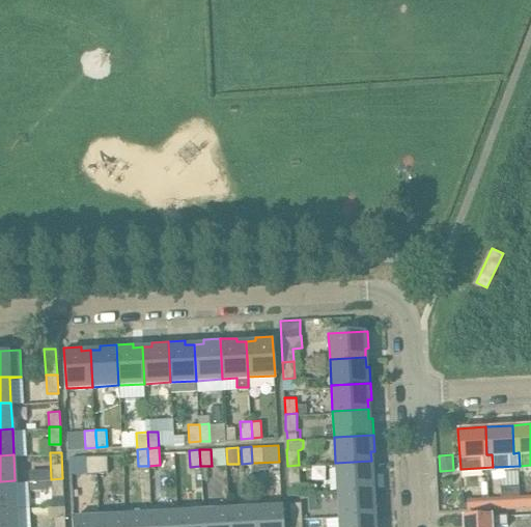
[(96,471),(95,455),(70,458),(71,472),(86,471),(96,471)]
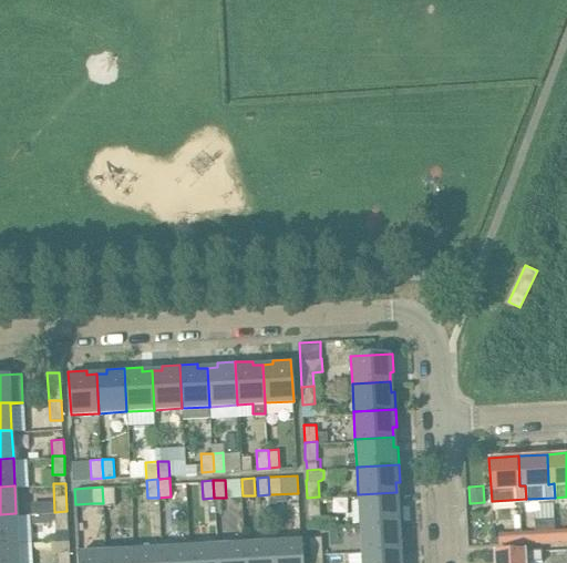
[(103,503),(115,502),(114,487),(102,487),(103,503)]
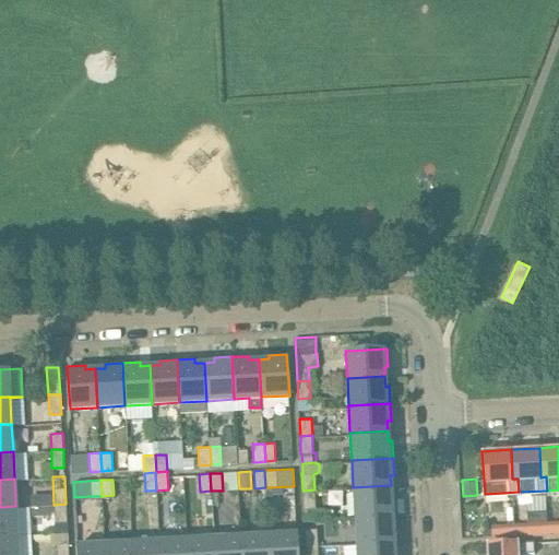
[(391,485),(353,487),(355,515),(396,512),(395,495),(391,495),(391,485)]
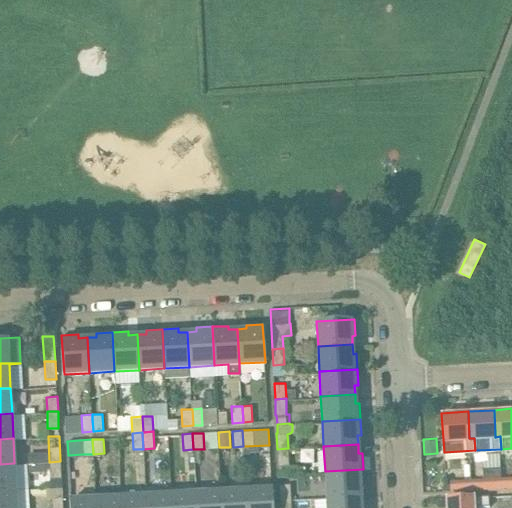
[(496,452),(483,453),(483,466),(482,466),(482,477),(472,477),(472,488),(498,486),(498,476),(496,452)]
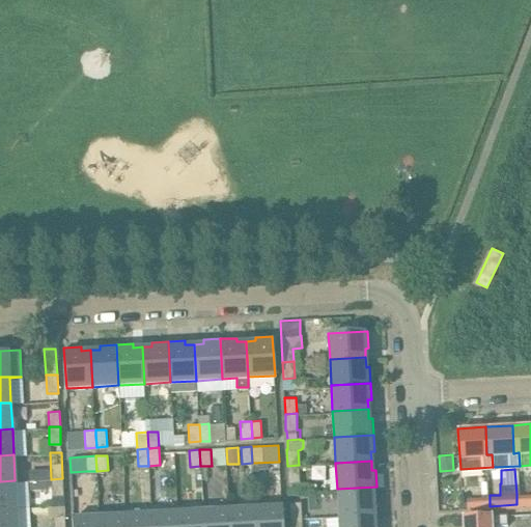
[(62,478),(51,479),(52,484),(52,496),(63,495),(62,478)]
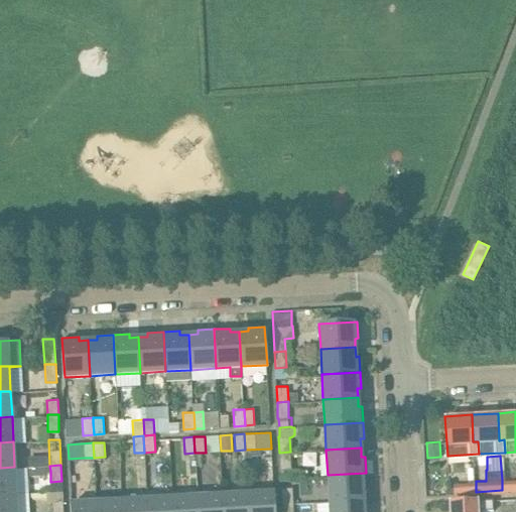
[(50,471),(49,466),(26,467),(26,475),(45,474),(44,471),(50,471)]
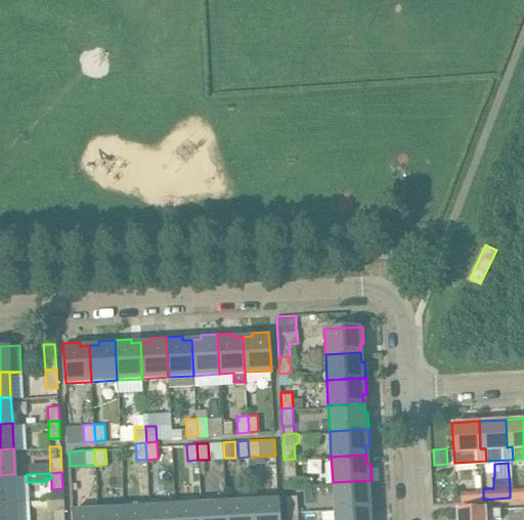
[(27,482),(27,474),(14,474),(0,475),(0,501),(16,500),(28,500),(27,482)]
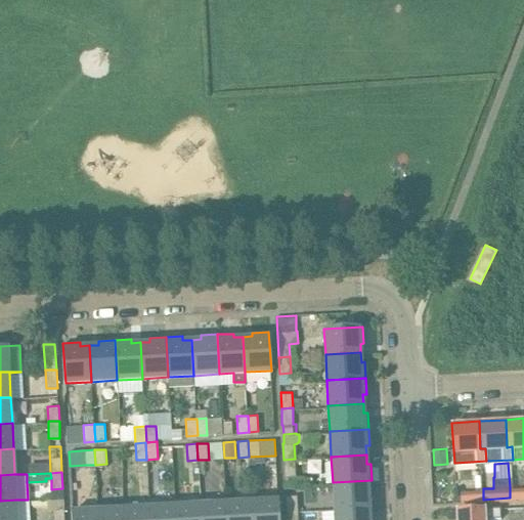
[(333,482),(334,508),(369,506),(368,496),(373,496),(372,480),(333,482)]
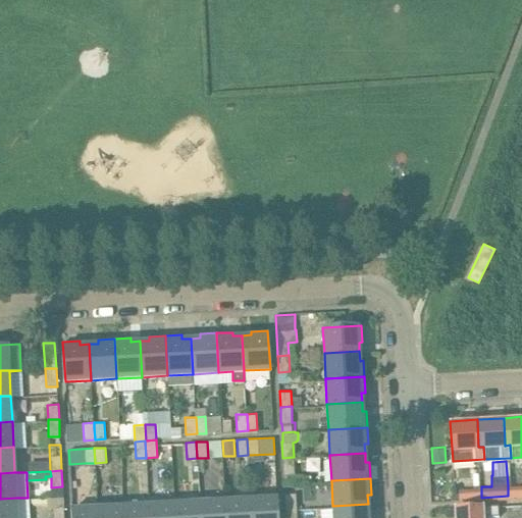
[(521,484),(508,485),(508,496),(521,495),(521,484)]
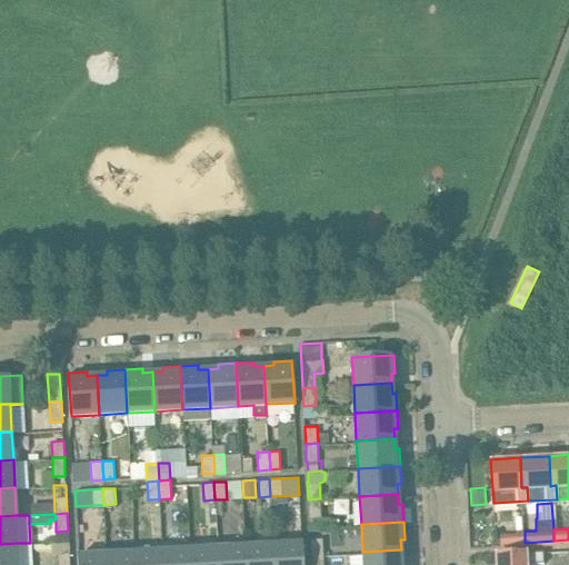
[(525,543),(525,531),(500,533),(501,544),(525,543)]
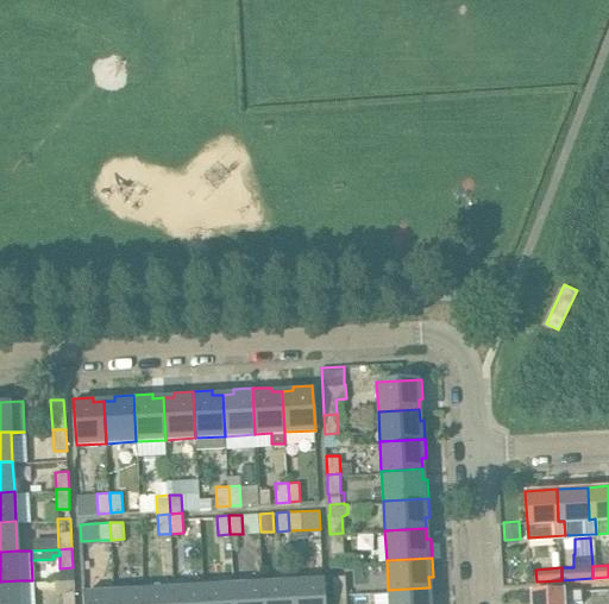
[(346,592),(345,574),(332,574),(333,593),(346,592)]
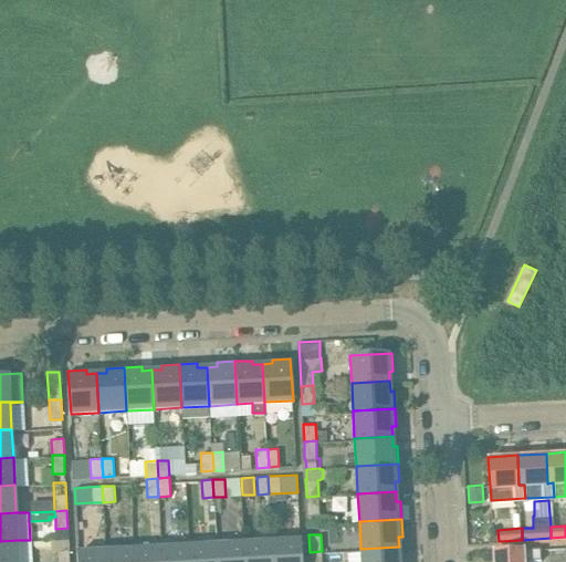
[(56,561),(69,561),(69,538),(56,539),(56,561)]
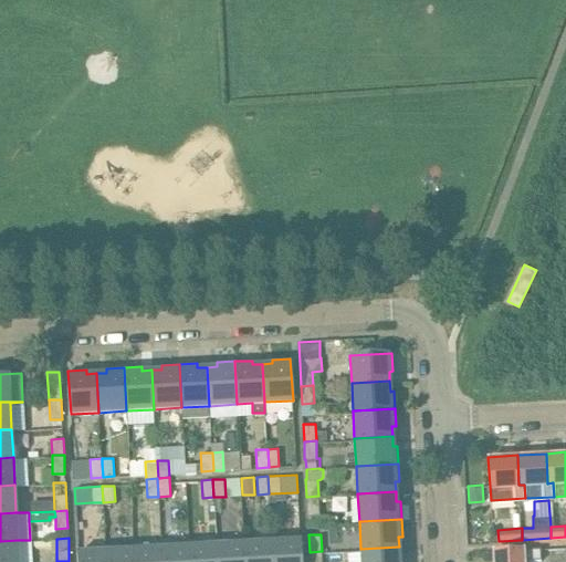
[(0,541),(0,561),(31,561),(30,540),(18,540),(0,541)]
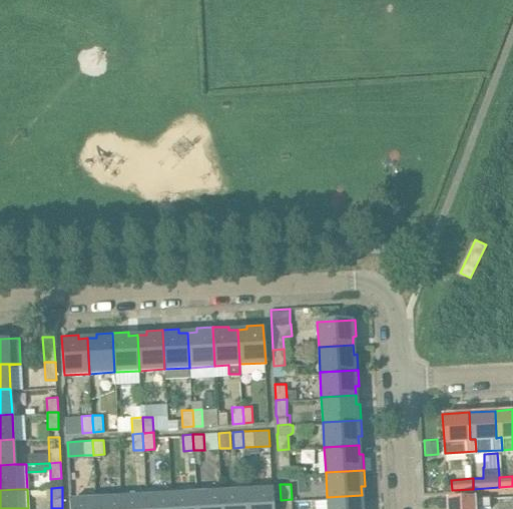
[(273,508),(272,489),(246,490),(246,508),(273,508)]
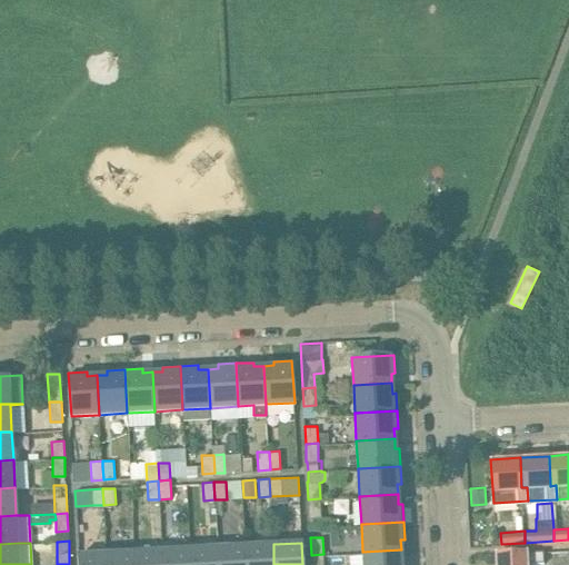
[(273,564),(273,544),(246,546),(246,564),(273,564)]
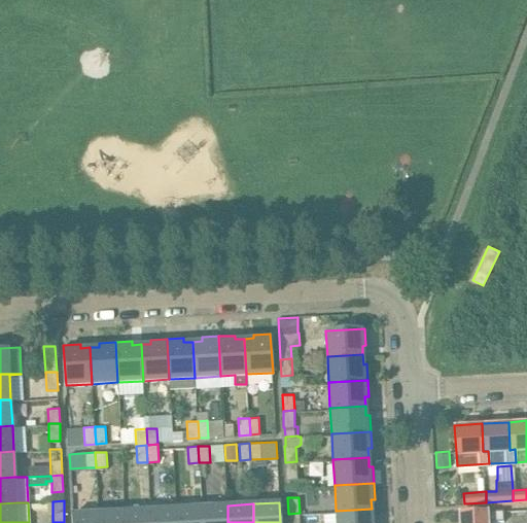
[(227,522),(227,506),(202,507),(202,522),(227,522)]
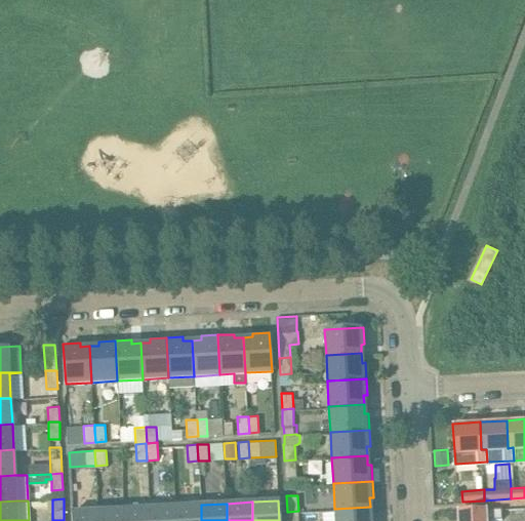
[(201,520),(201,505),(175,507),(175,520),(201,520)]
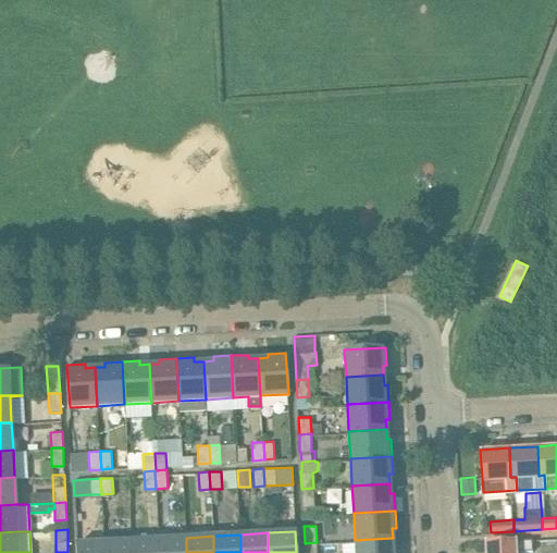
[(186,552),(186,538),(159,539),(159,552),(186,552)]
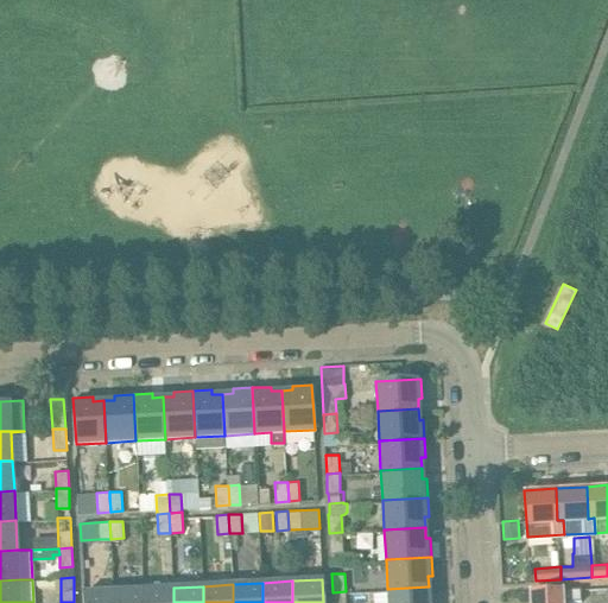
[(429,597),(429,586),(387,589),(387,602),(432,602),(434,597),(429,597)]
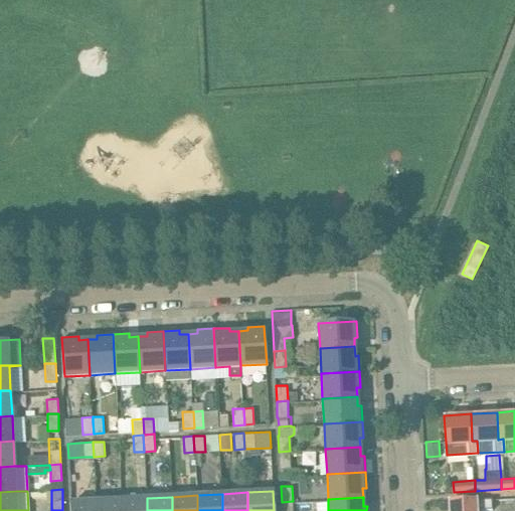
[(147,510),(147,498),(122,499),(122,510),(147,510)]
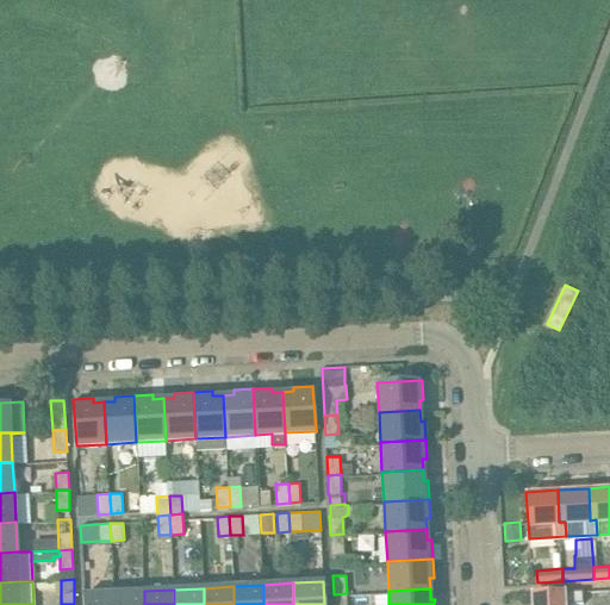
[(531,592),(531,604),(562,604),(562,602),(582,600),(582,590),(531,592)]
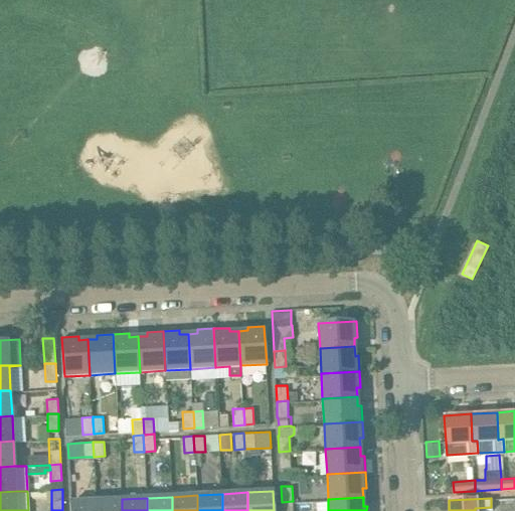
[(122,510),(122,499),(97,501),(97,510),(122,510)]
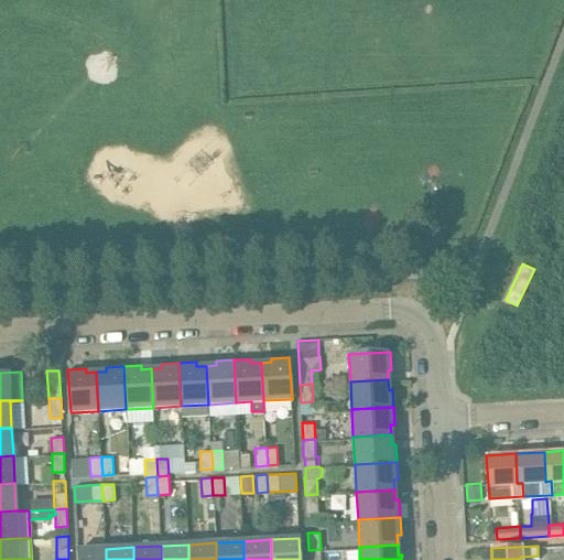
[(106,559),(106,549),(77,550),(77,559),(106,559)]
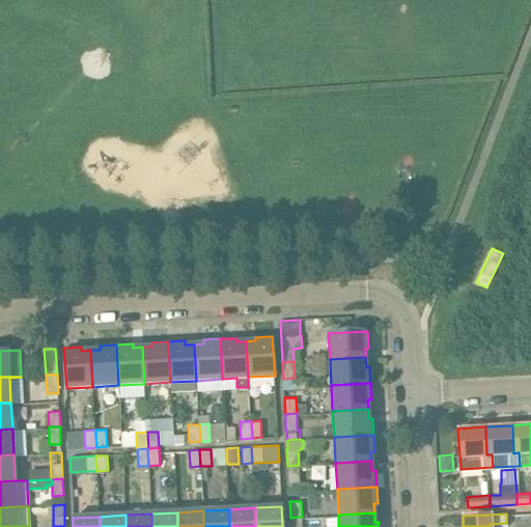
[(302,526),(302,517),(290,518),(290,526),(302,526)]
